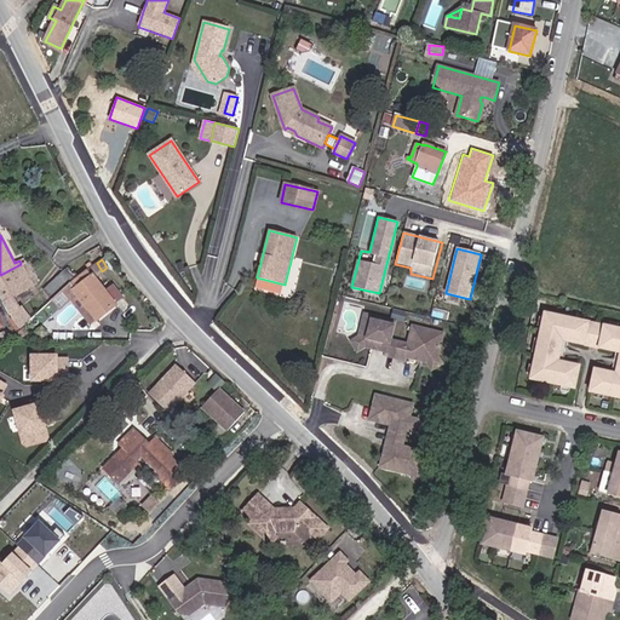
[(70,283),(87,270),(87,269),(85,267),(81,263),(72,271),(69,268),(45,290),(53,299),(70,283)]
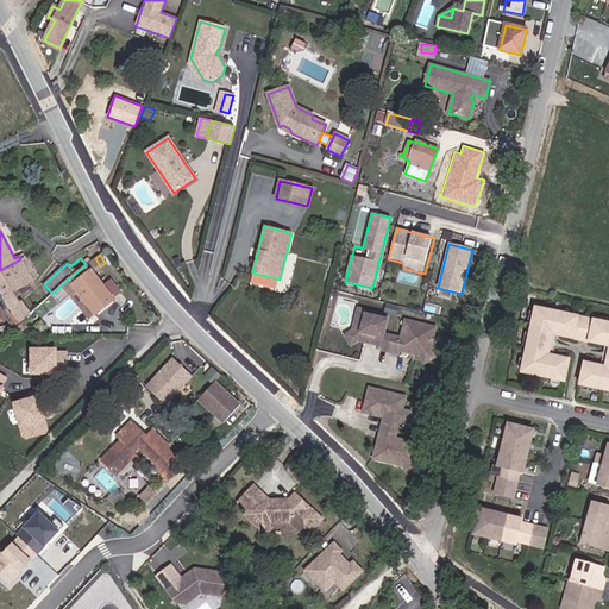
[(114,299),(121,294),(111,280),(105,286),(95,274),(101,269),(100,267),(95,258),(90,262),(86,264),(86,265),(69,278),(52,294),(50,296),(58,305),(68,295),(74,290),(94,315),(94,316),(115,300),(114,299)]
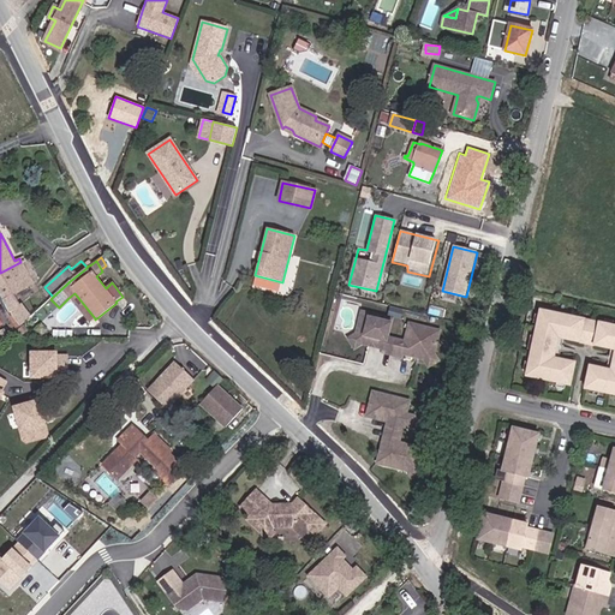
[(34,284),(21,262),(0,273),(0,293),(10,311),(19,306),(13,294),(34,284)]
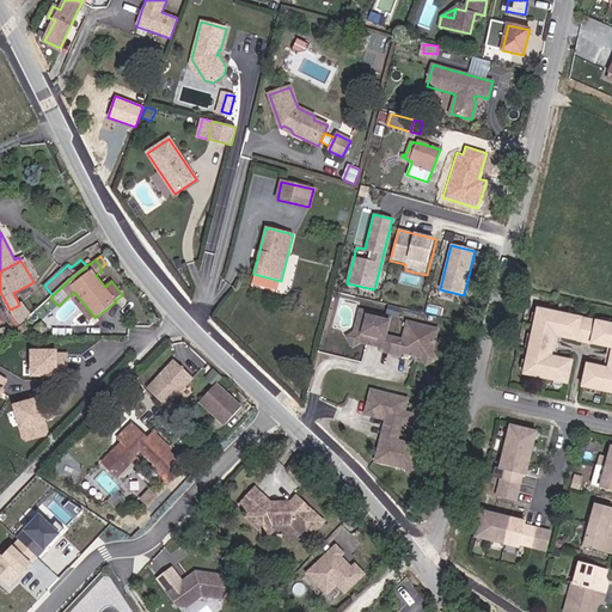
[(95,317),(74,292),(68,297),(89,322),(95,317)]
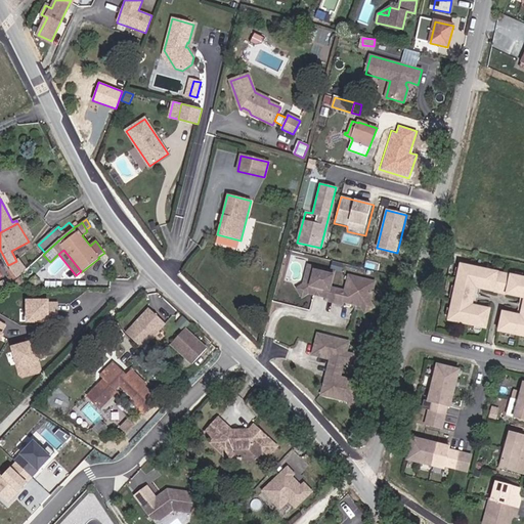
[(523,336),(523,277),(461,264),(448,320),(486,329),(490,309),(472,305),(476,288),(523,298),(523,299),(520,315),(503,311),(498,332),(523,336)]
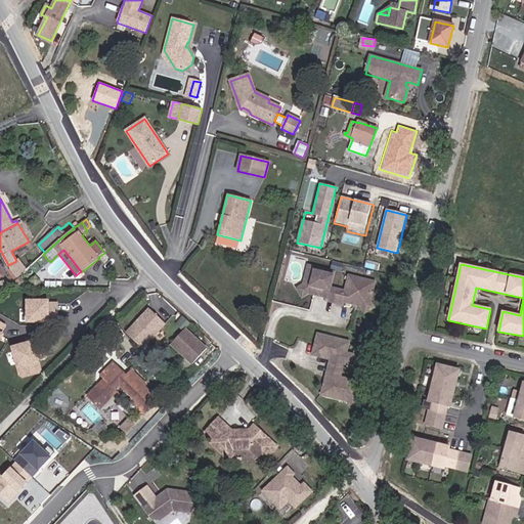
[(303,285),(308,293),(313,295),(316,293),(319,294),(318,296),(325,298),(325,300),(342,305),(342,302),(349,303),(350,301),(353,302),(355,305),(360,306),(369,301),(374,281),(348,275),(344,291),(330,288),(334,271),(307,265),(303,285)]
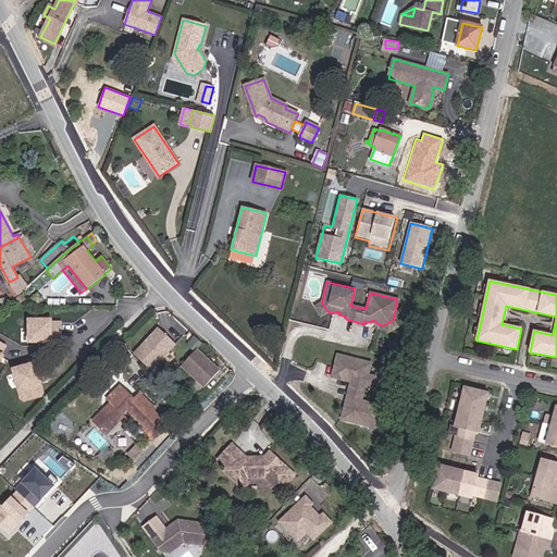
[(15,297),(12,292),(8,295),(9,295),(4,298),(7,302),(15,297)]
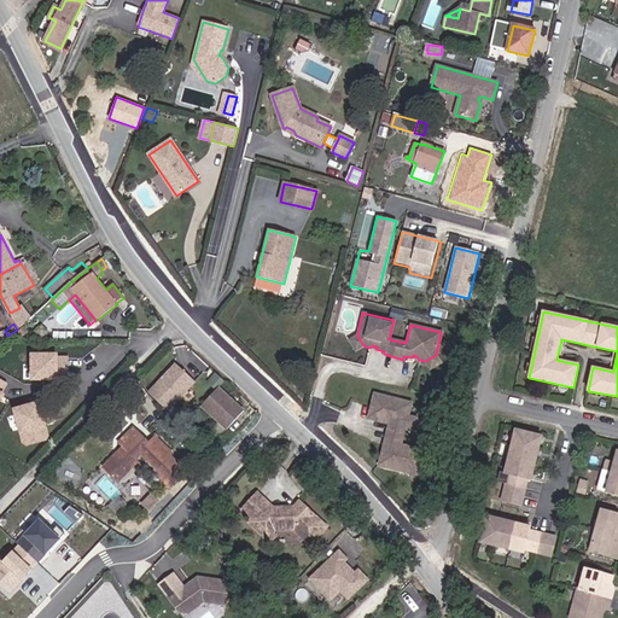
[(22,338),(29,333),(24,327),(17,332),(22,338)]
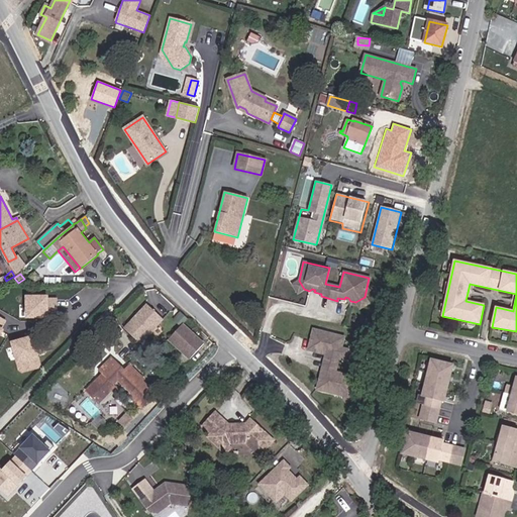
[(304,289),(299,281),(292,284),(297,293),(304,289)]
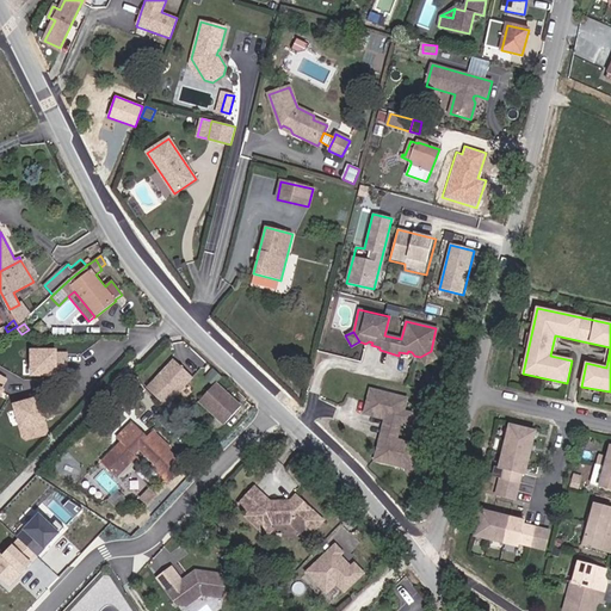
[(56,349),(29,347),(29,376),(56,376),(56,371),(67,371),(67,352),(56,351),(56,349)]
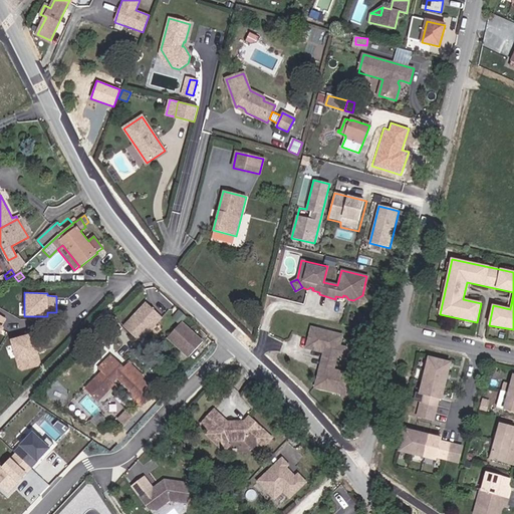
[(353,300),(357,306),(365,302),(362,295),(353,300)]
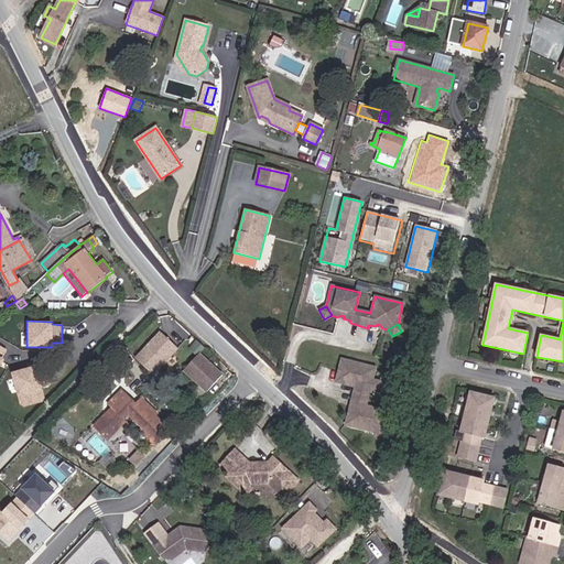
[(153,376),(179,349),(160,333),(136,359),(153,376)]
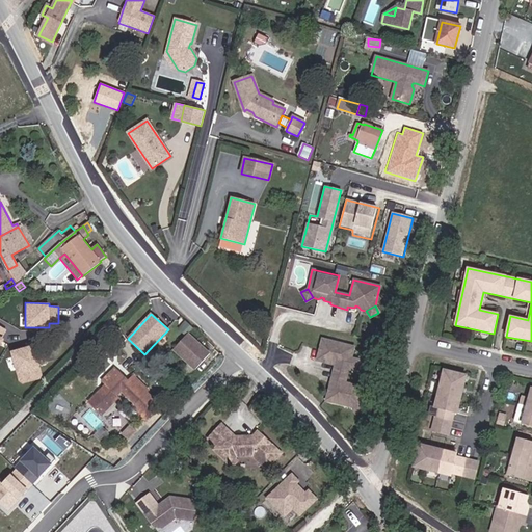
[(210,354),(187,334),(173,349),(195,370),(210,354)]
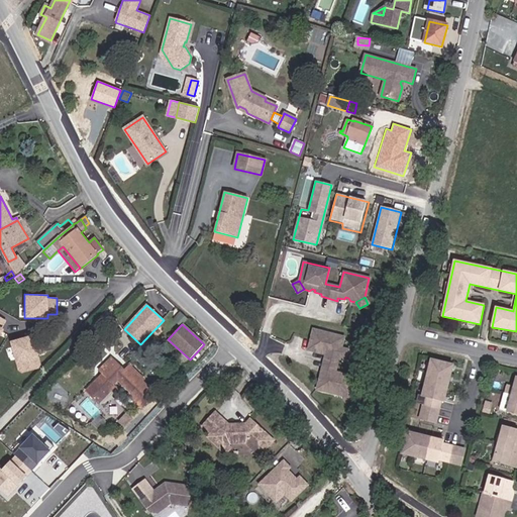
[(344,337),(313,329),(308,350),(325,354),(316,390),(334,395),(335,392),(340,393),(341,397),(350,392),(354,378),(335,373),(339,357),(344,337)]
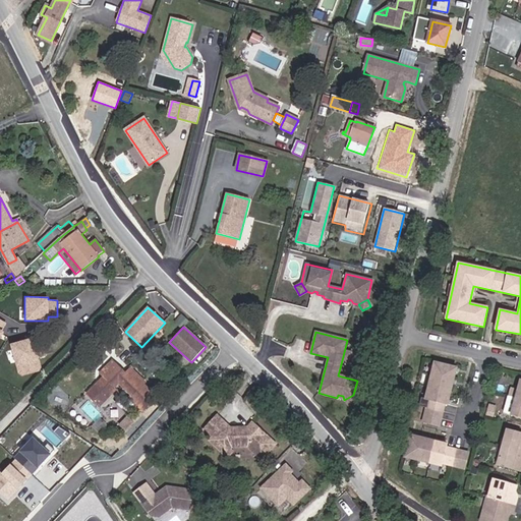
[(31,338),(10,344),(19,377),(40,370),(31,338)]
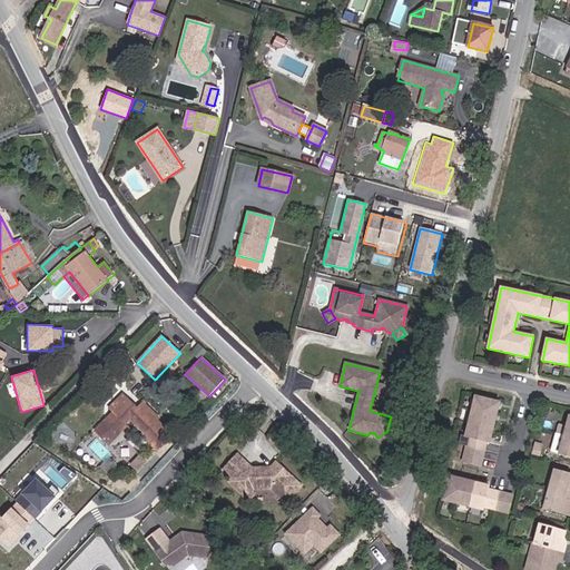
[(384,386),(376,384),(374,394),(382,396),(384,386)]
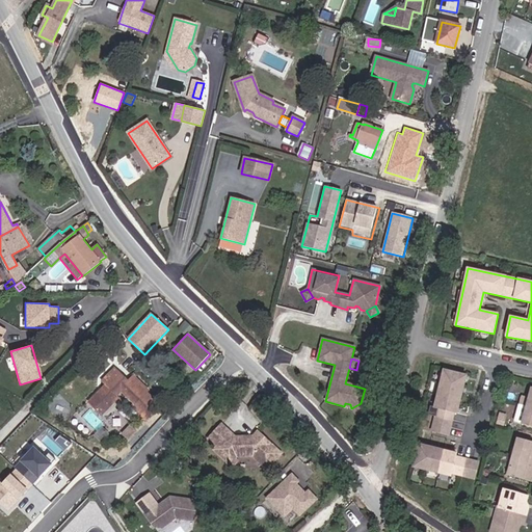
[(148,391),(131,376),(127,380),(114,369),(102,381),(106,386),(88,403),(101,415),(118,397),(116,395),(121,390),(135,403),(132,406),(135,409),(139,414),(135,418),(139,422),(143,418),(147,420),(158,408),(151,402),(153,400),(145,393),(148,391)]
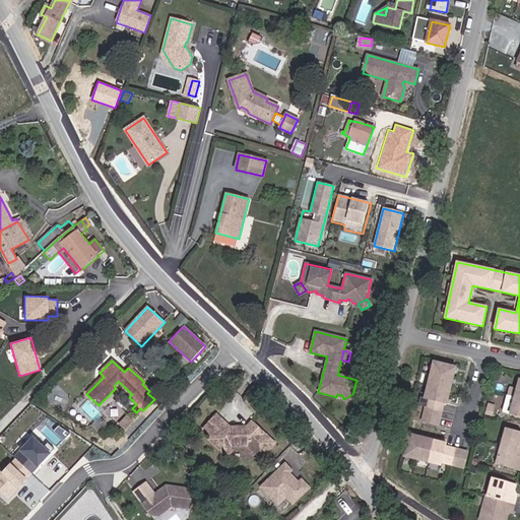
[(447,404),(456,367),(434,362),(425,398),(428,399),(423,421),(439,426),(445,403),(447,404)]
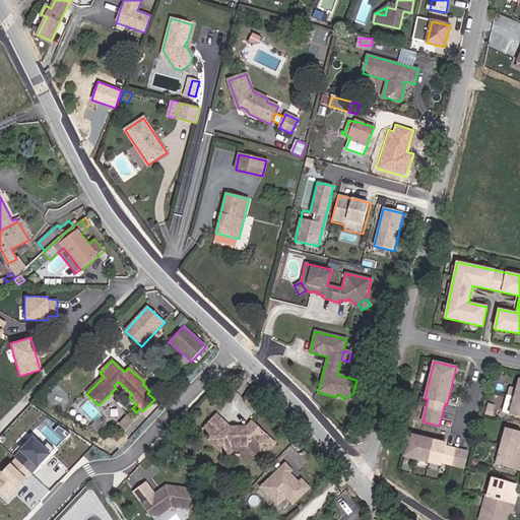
[(352,394),(343,399),(347,405),(356,400),(352,394)]
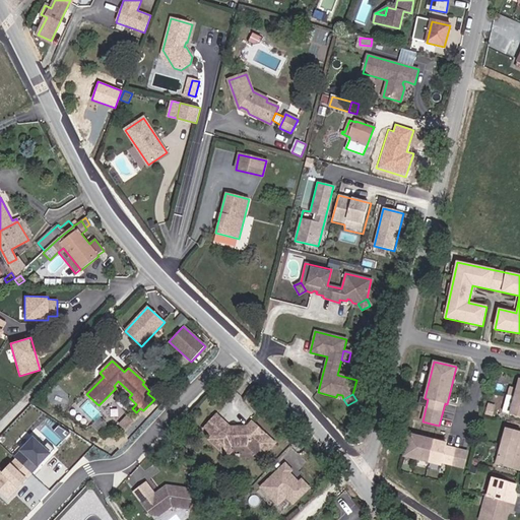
[(519,398),(515,397),(510,414),(519,416),(519,398)]
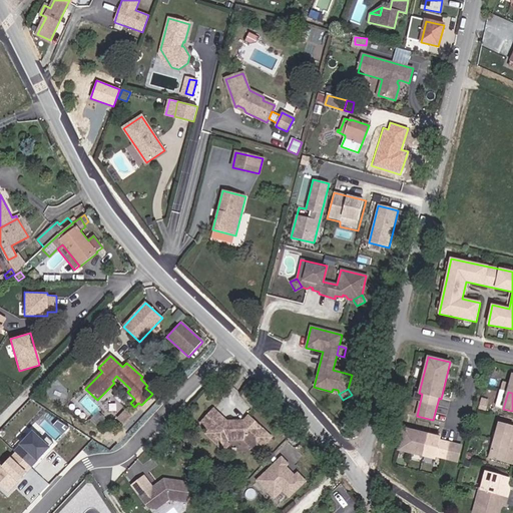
[(271,438),(248,417),(244,422),(226,422),(214,410),(201,424),(209,432),(207,434),(222,448),(227,442),(229,441),(244,440),(258,453),(271,438)]
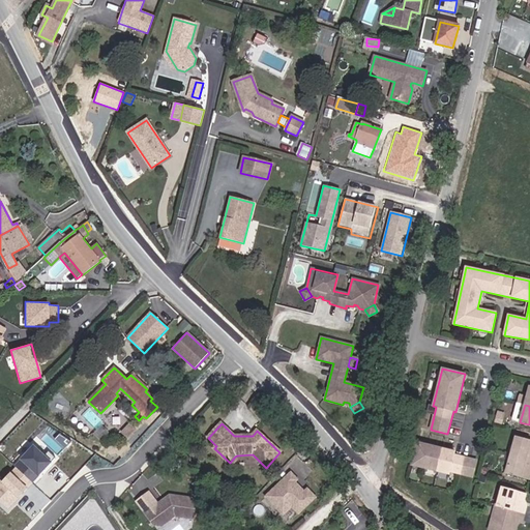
[(529,441),(516,437),(510,455),(529,460),(529,441)]
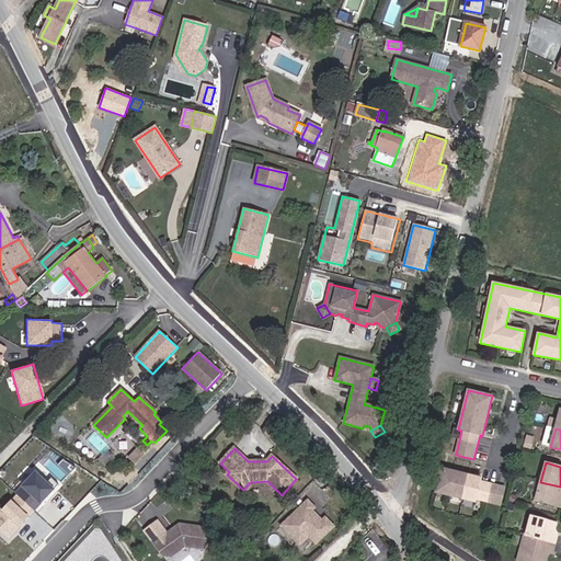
[(500,505),(505,488),(481,481),(481,478),(442,468),(436,492),(476,503),(477,500),(500,505)]
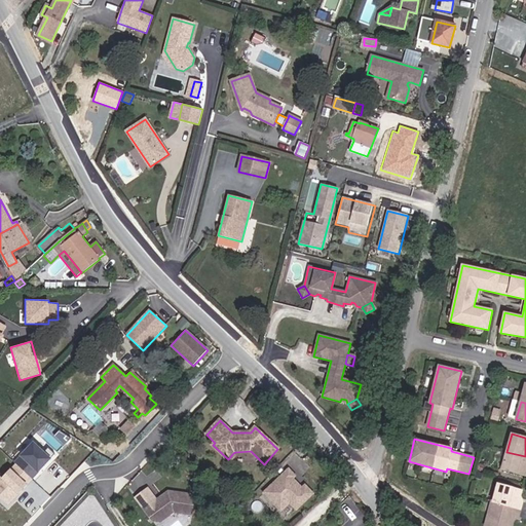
[(42,467),(54,454),(49,449),(45,454),(34,444),(15,463),(16,464),(32,479),(38,472),(36,471),(41,465),(42,467)]
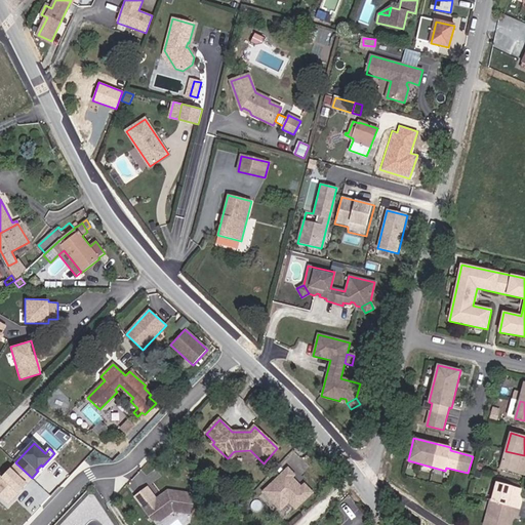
[(524,455),(506,451),(501,469),(524,474),(524,455)]
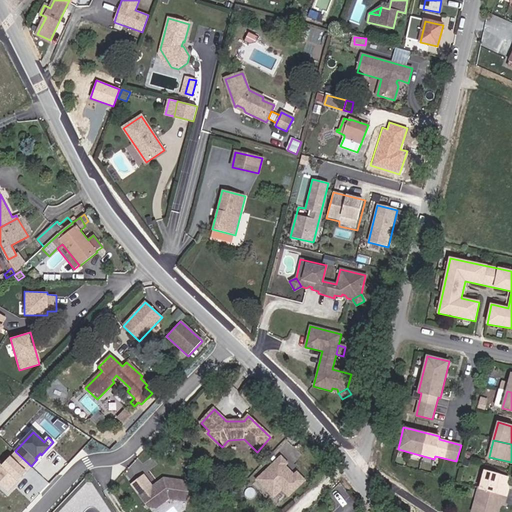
[(16,483),(31,467),(31,466),(16,452),(2,466),(0,464),(0,485),(7,492),(14,485),(12,484),(14,481),(16,483)]
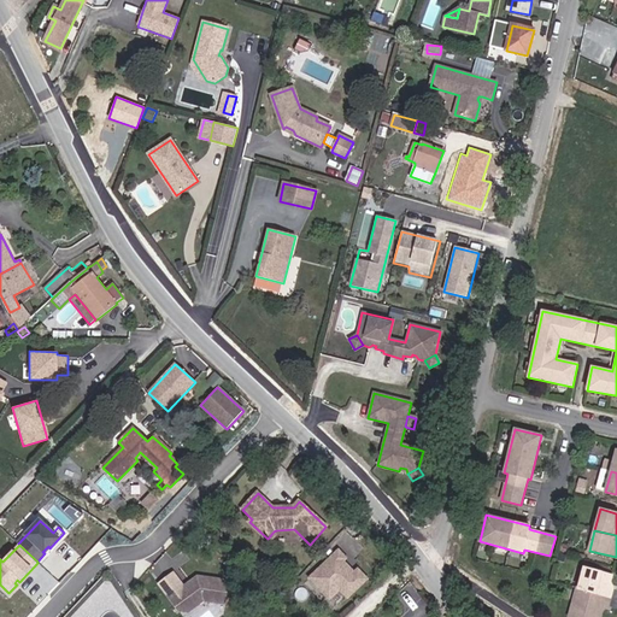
[(370,579),(360,569),(357,573),(346,560),(348,557),(341,550),(312,577),(333,598),(342,588),(351,597),(370,579)]
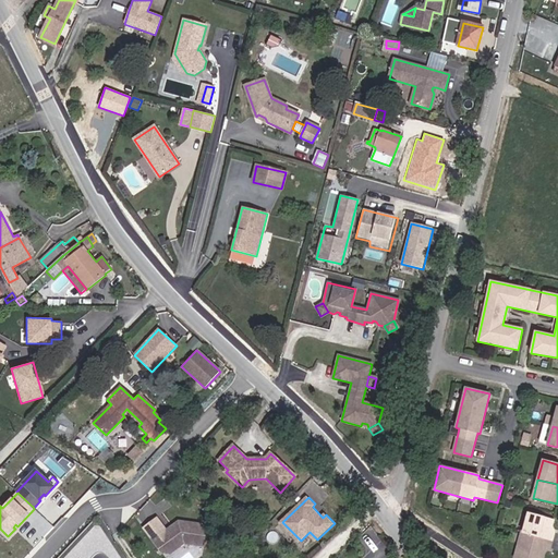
[(550,531),(554,520),(529,513),(523,532),(553,540),(555,532),(550,531)]
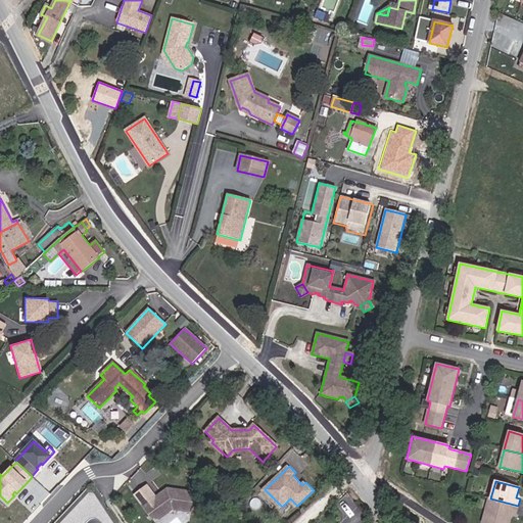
[(190,513),(193,492),(168,488),(160,493),(160,496),(156,498),(155,497),(143,507),(152,518),(159,520),(173,510),(190,513)]
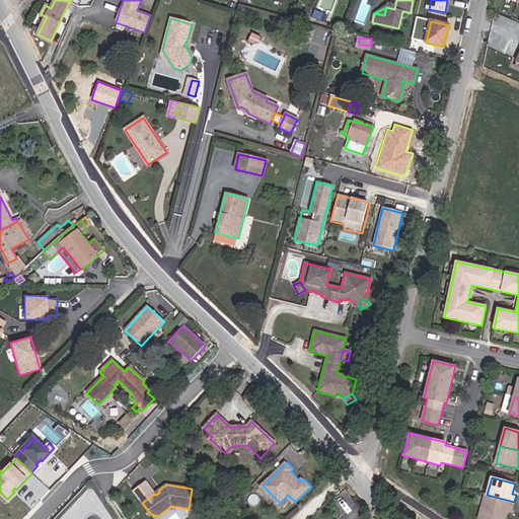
[(505,518),(508,509),(512,510),(514,502),(487,495),(485,495),(477,518),(505,518)]
